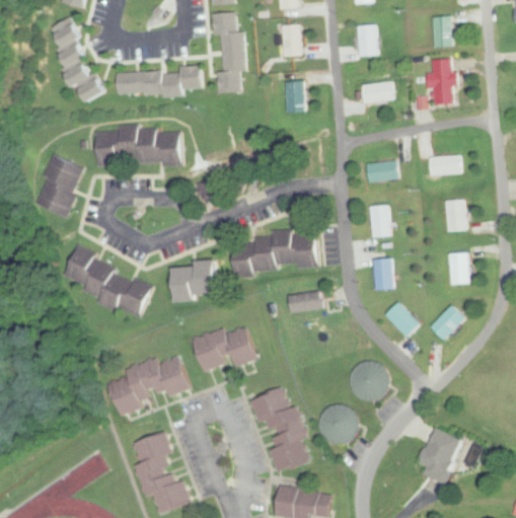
[(279,0),(279,9),(298,9),(298,0),(279,0)]
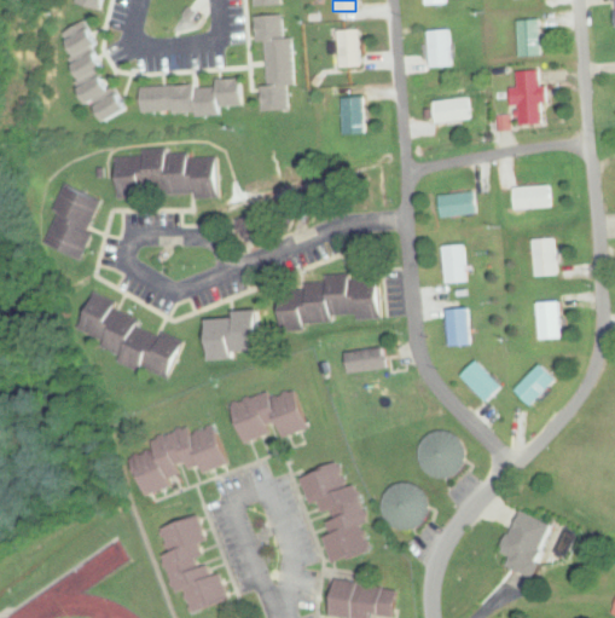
[(264,41),(266,87),(259,87),(260,111),(289,110),(288,86),(294,86),(291,38),(283,38),(282,15),(255,16),(256,41),(264,41)]
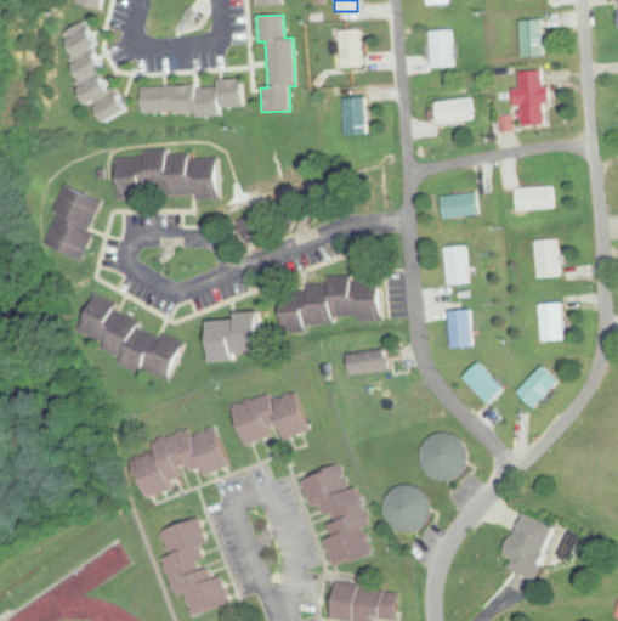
[(543,56),(543,20),(520,20),(520,56),(543,56)]
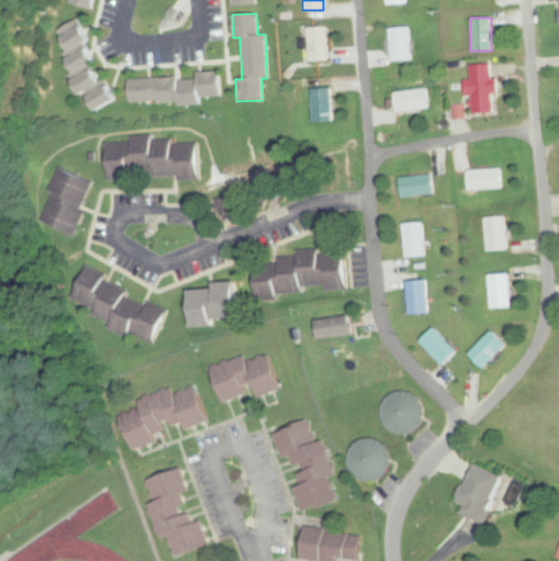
[(116,101),(109,85),(102,87),(93,66),(96,65),(87,44),(89,44),(80,24),(56,34),(81,94),(87,92),(94,111),(116,101)]
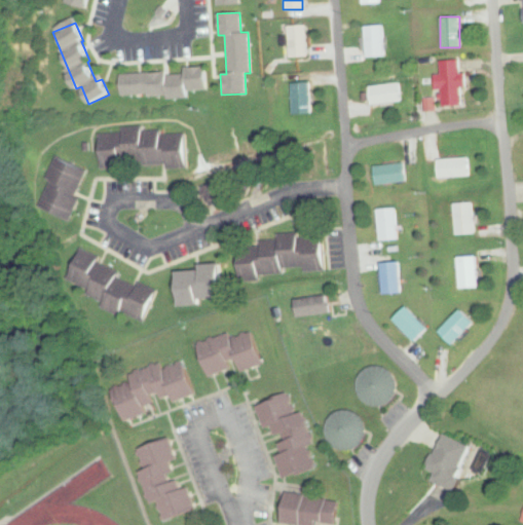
[(287,57),(307,57),(307,25),(287,25),(287,57)]
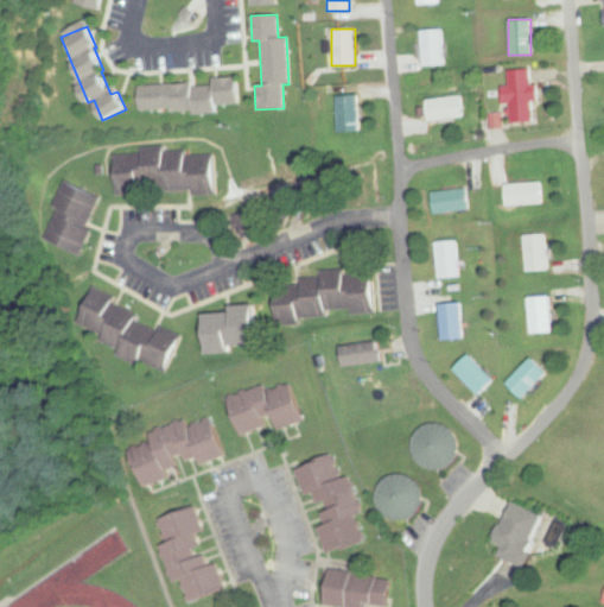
[(420,65),(443,65),(443,30),(420,30),(420,65)]
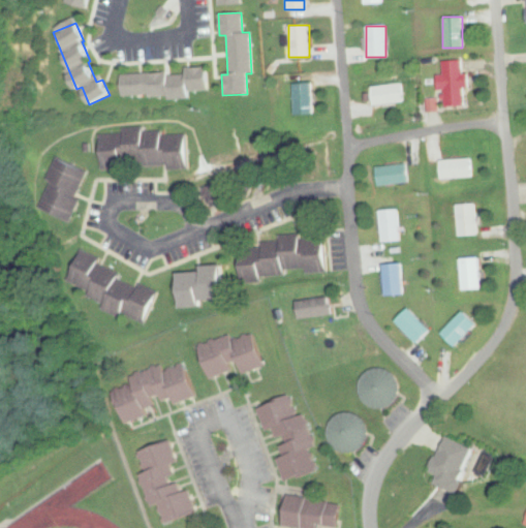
[(469,83),(460,83),(460,59),(442,59),(443,103),(470,102),(469,83)]
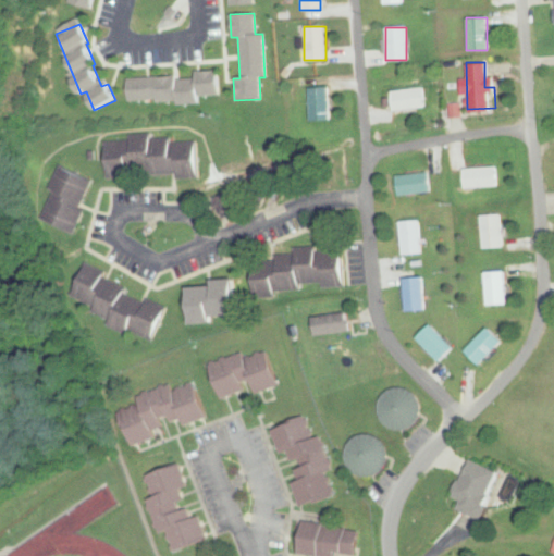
[(126,103),(198,101),(197,96),(219,96),(218,74),(125,77),(126,103)]
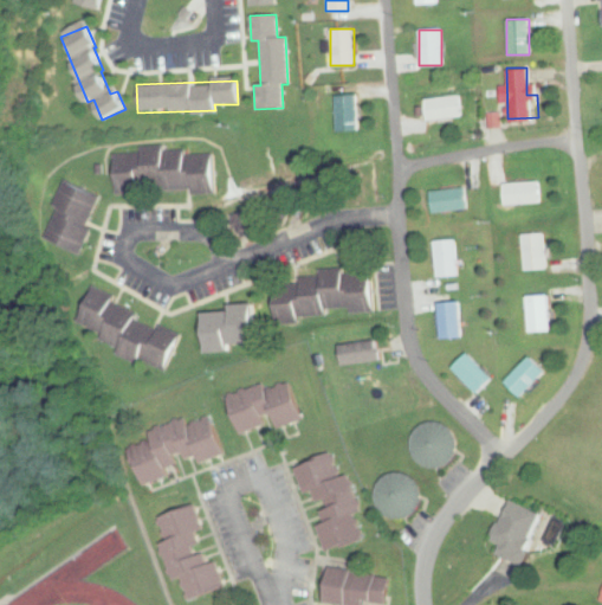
[(335,96),(336,132),(358,130),(357,95),(335,96)]
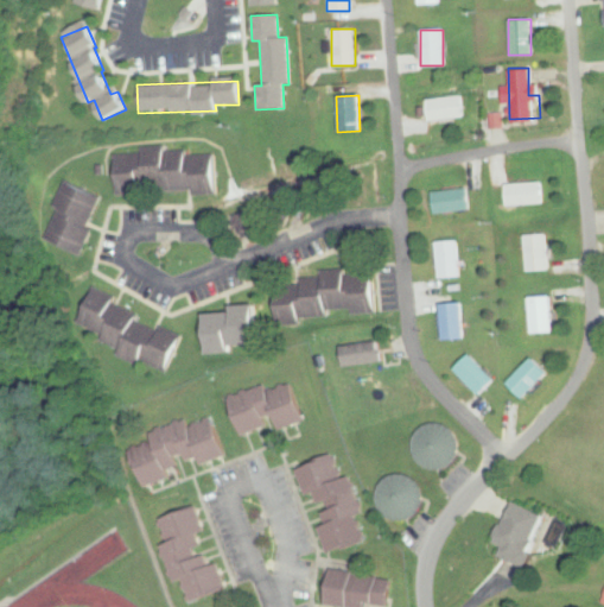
[(463,118),(461,96),(424,100),(425,121),(463,118)]
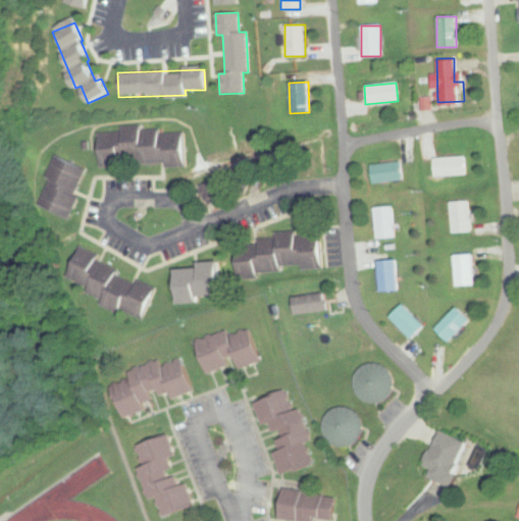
[(98,131),(99,167),(186,165),(185,128),(98,131)]
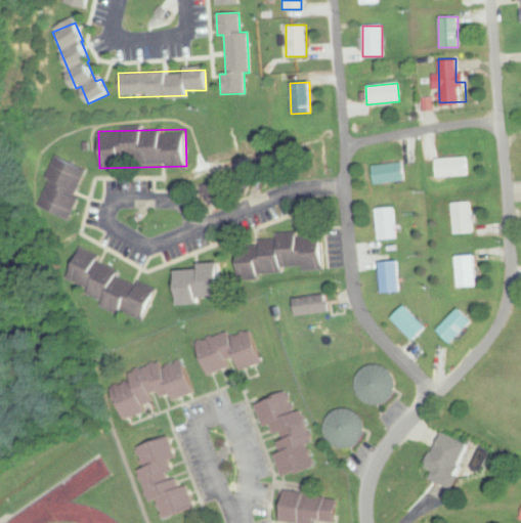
[(434,158),(434,176),(467,176),(467,158),(434,158)]
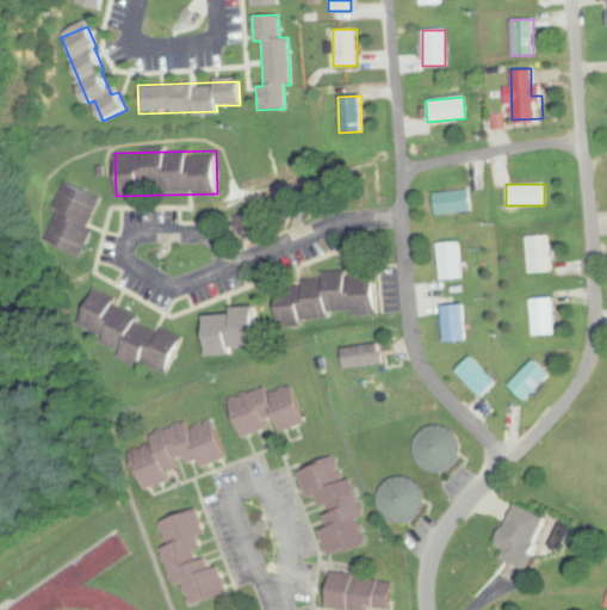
[(100,198),(64,185),(43,241),(79,254),(100,198)]
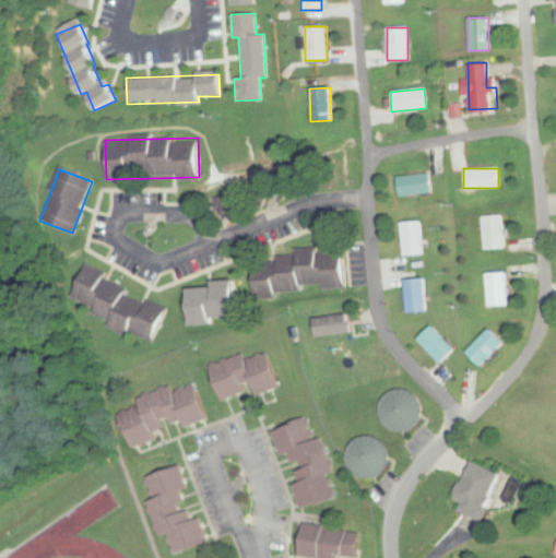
[(397,177),(398,196),(432,193),(429,174),(397,177)]
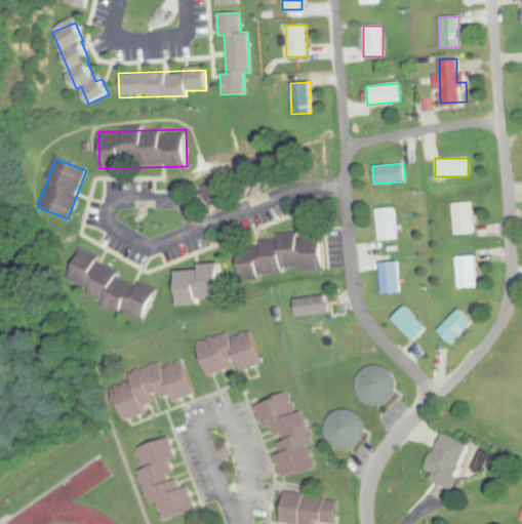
[(471,203),(451,203),(451,234),(471,234),(471,203)]
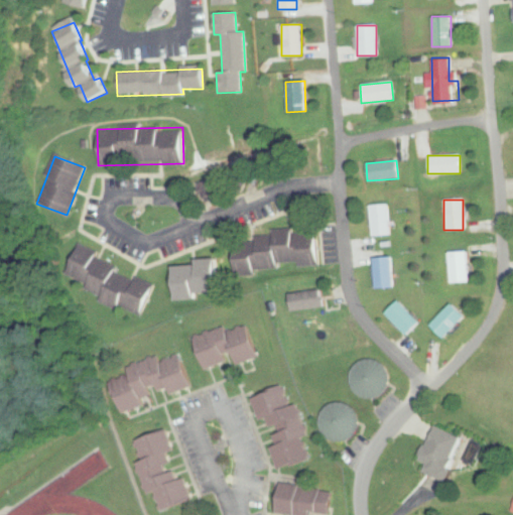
[(388,236),(388,205),(369,205),(369,236),(388,236)]
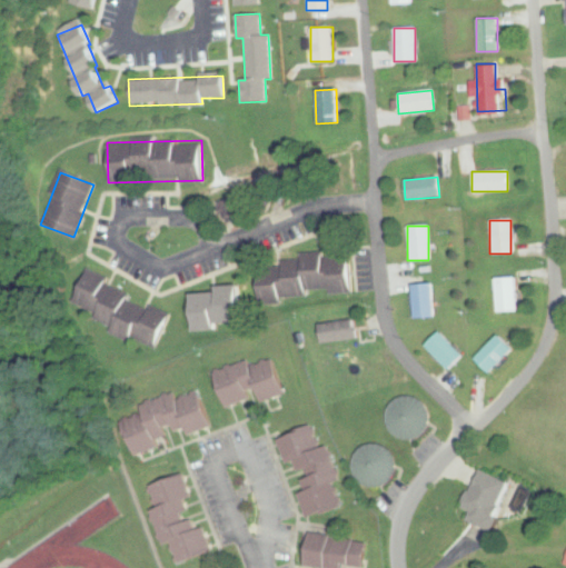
[(259,299),(353,294),(350,253),(256,259),(259,299)]
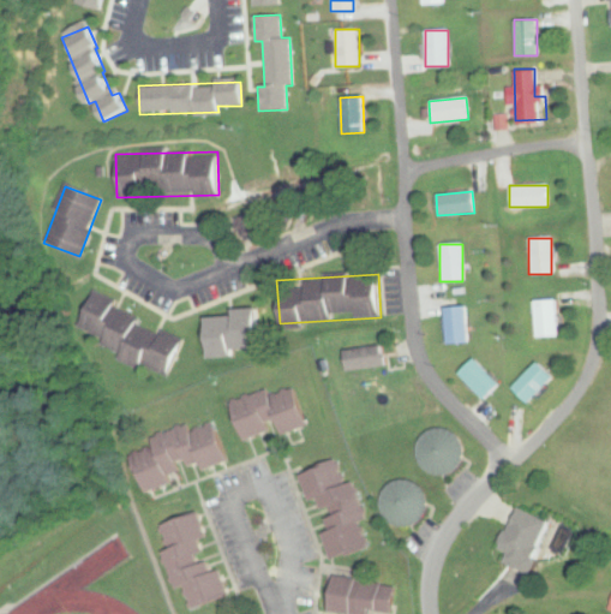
[(556,299),(533,299),(534,338),(557,337),(556,299)]
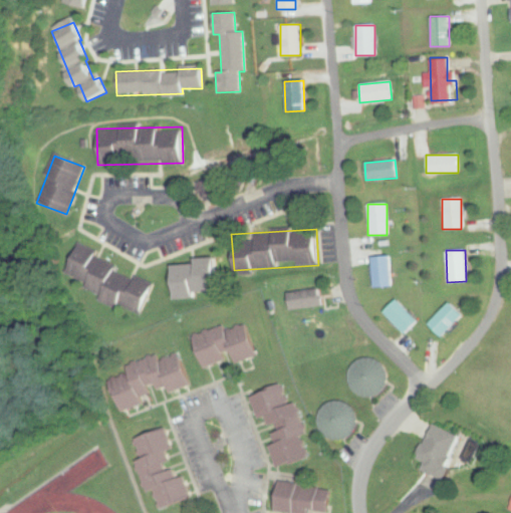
[(391,286),(391,256),(371,256),(371,286),(391,286)]
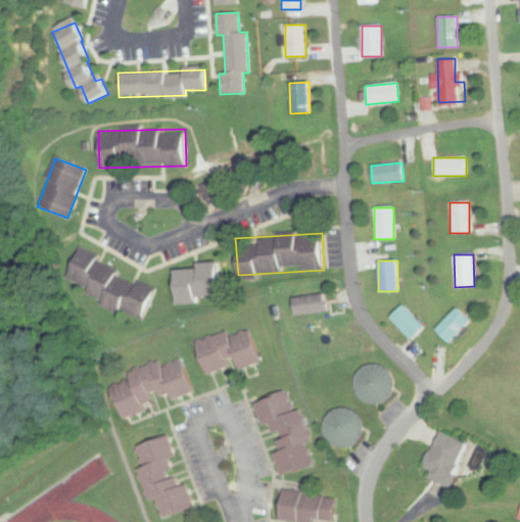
[(198,263),(198,268),(177,269),(178,301),(222,300),(221,262),(198,263)]
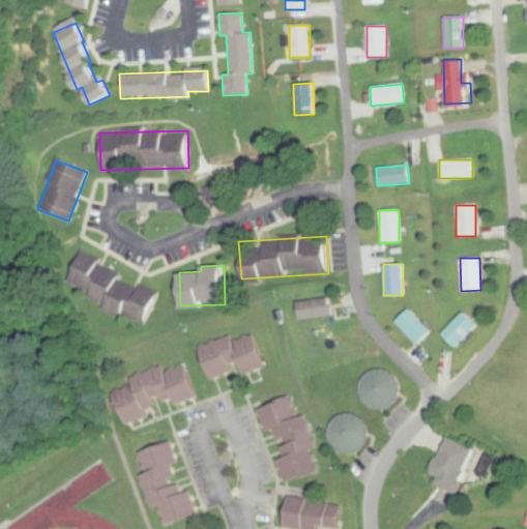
[(151,305),(94,278),(84,299),(141,326),(151,305)]
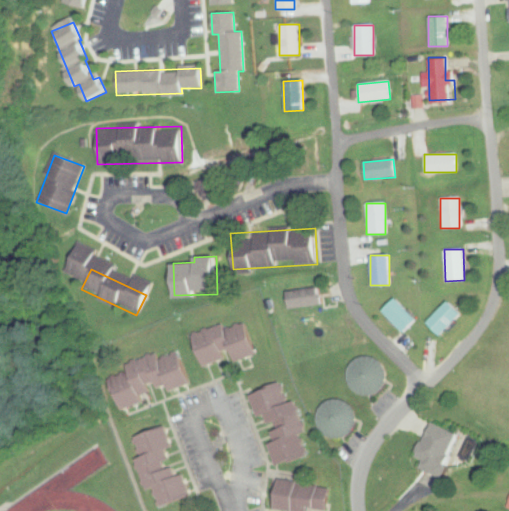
[(285,291),(288,310),(321,306),(318,287),(285,291)]
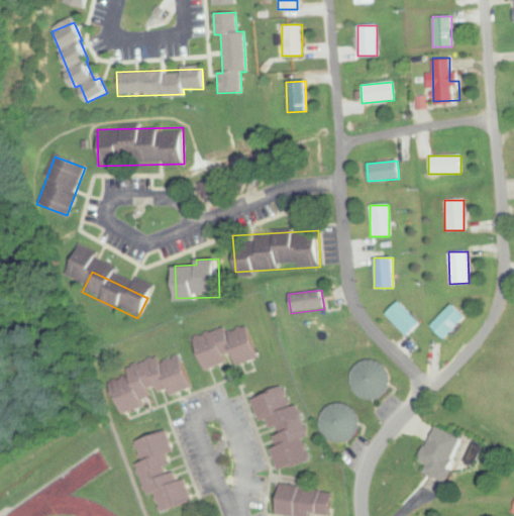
[(408,336),(421,323),(399,301),(387,314),(408,336)]
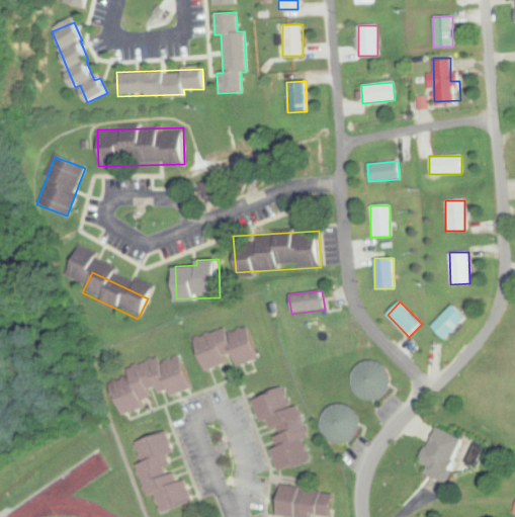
[(445,339),(466,318),(453,305),(432,326),(445,339)]
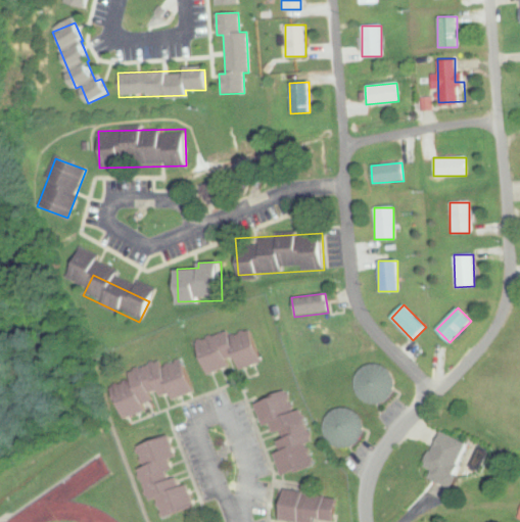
[(261,363),(250,329),(229,336),(228,331),(196,340),(205,374),(234,366),(235,370),(261,363)]
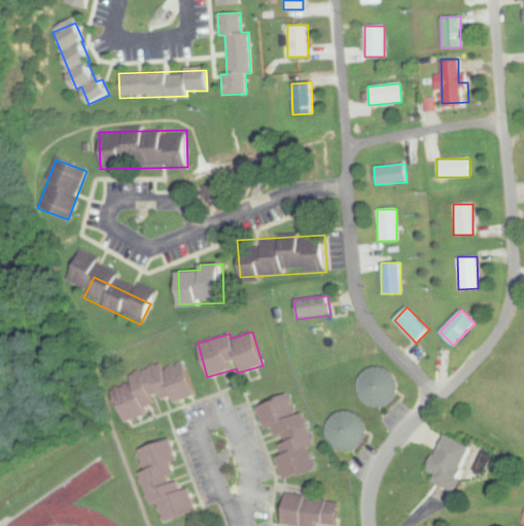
[(128,373),(131,387),(114,391),(121,421),(147,414),(145,406),(158,402),(156,399),(171,396),(172,401),(195,395),(185,362),(162,369),(161,363),(128,373)]
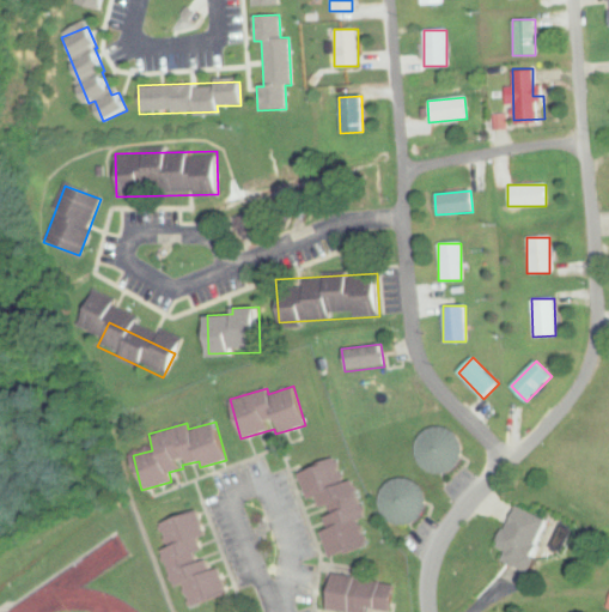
[(438,478),(467,455),(440,423),(413,444),(438,478)]
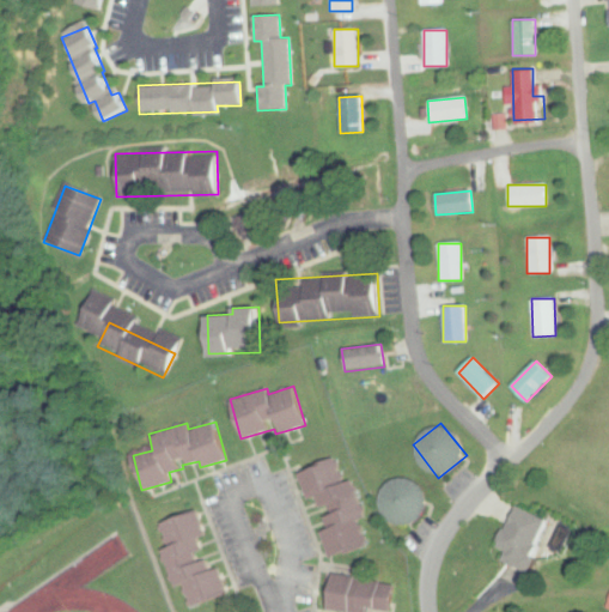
[(326,557),(363,550),(349,484),(323,490),(320,467),(298,472),(304,500),(317,497),(324,531),(321,532),(326,557)]
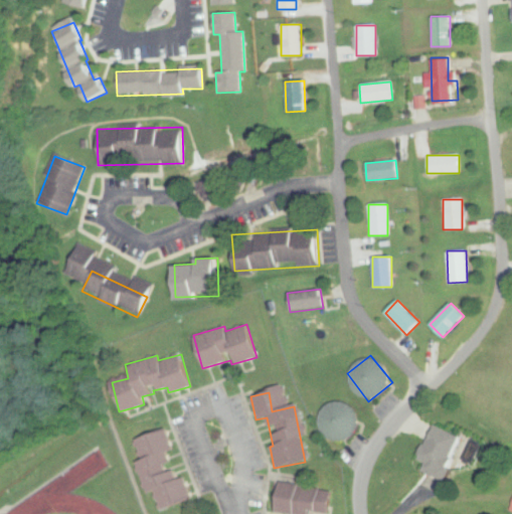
[(316,418),(339,445),(361,425),(338,399),(316,418)]
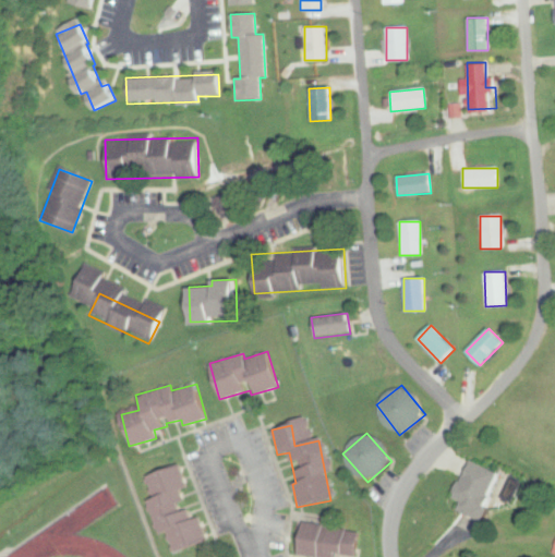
[(483,521),(502,472),(468,460),(454,498),(462,503),(459,511),(483,521)]
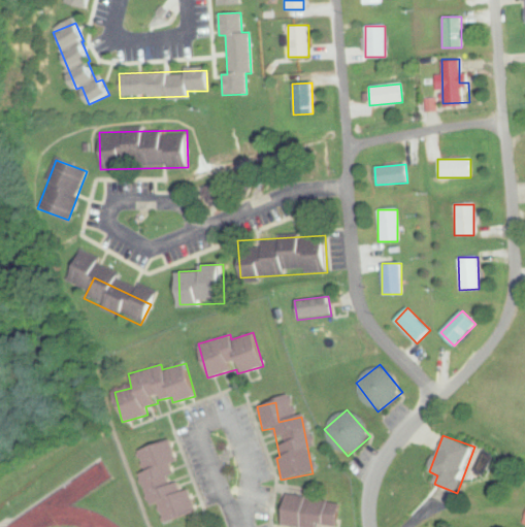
[(135,451),(141,473),(139,473),(154,525),(194,514),(188,491),(165,498),(157,467),(173,462),(167,441),(135,451)]
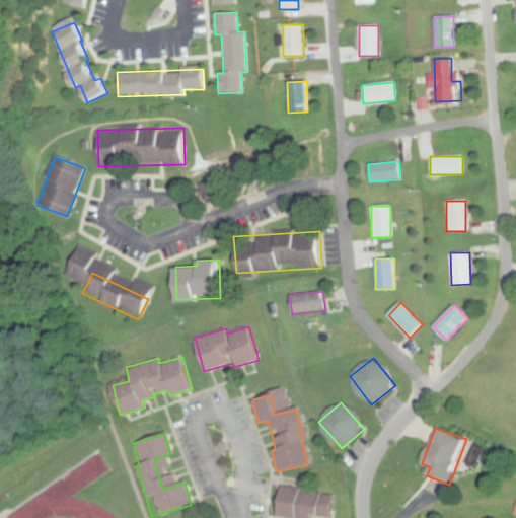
[(333,517),(333,490),(277,490),(276,517),(333,517)]
